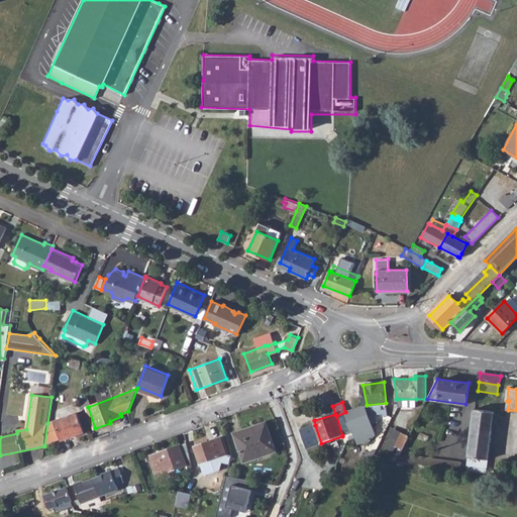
[(386,403),(367,405),(370,415),(376,414),(383,413),(388,412),(386,403)]
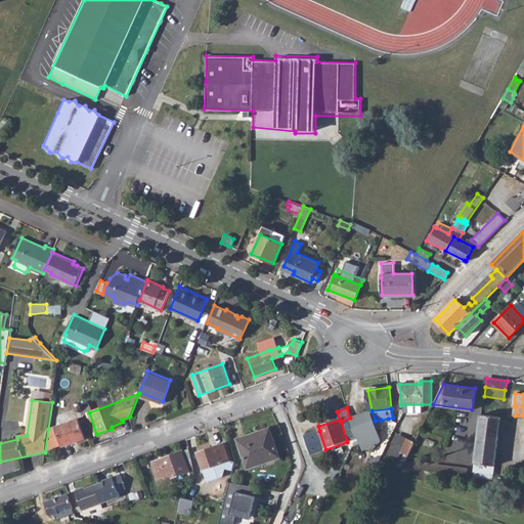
[(382,441),(378,431),(375,421),(372,410),(350,418),(357,438),(359,445),(362,451),(374,448),(382,441)]
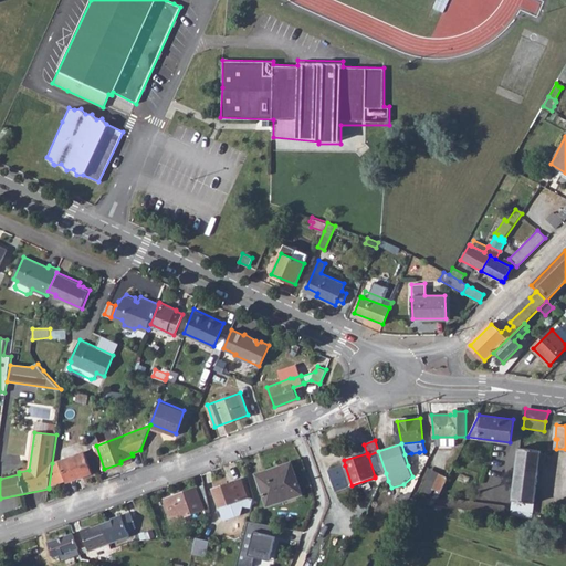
[(517,462),(512,510),(532,512),(537,470),(540,453),(541,450),(520,448),(517,462)]
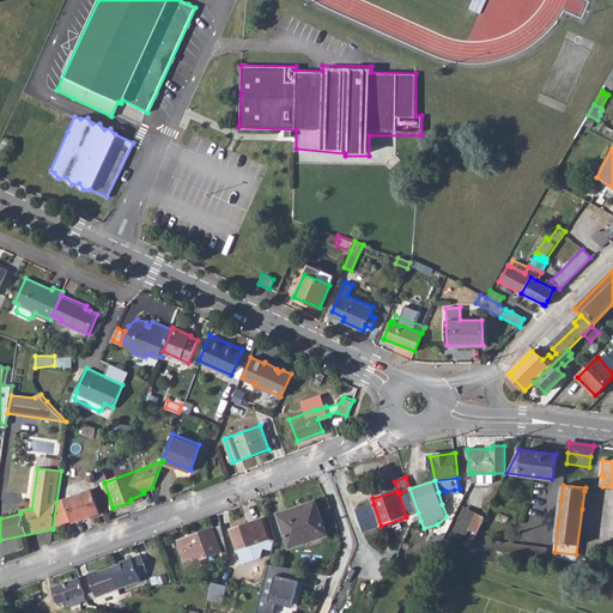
[(92,489),(56,502),(53,528),(72,520),(73,522),(101,513),(92,489)]
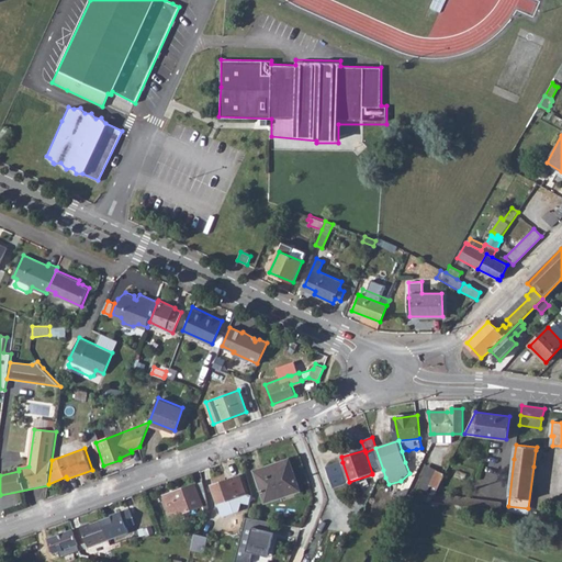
[(375,448),(366,452),(372,473),(375,472),(383,470),(375,448)]
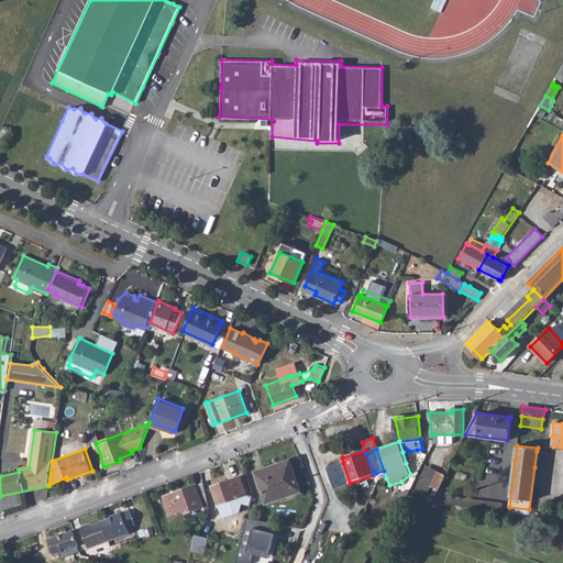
[(291,461),(286,462),(291,477),(296,475),(291,461)]
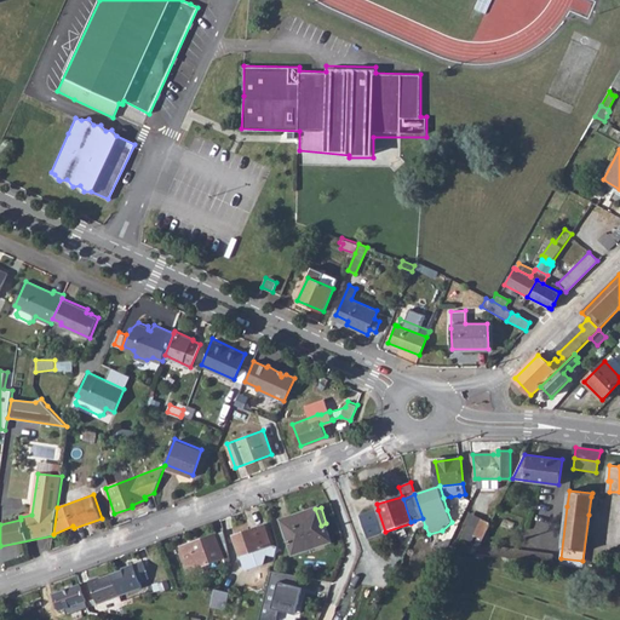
[(315,509),(282,520),(293,554),(332,541),(326,523),(321,526),(315,509)]
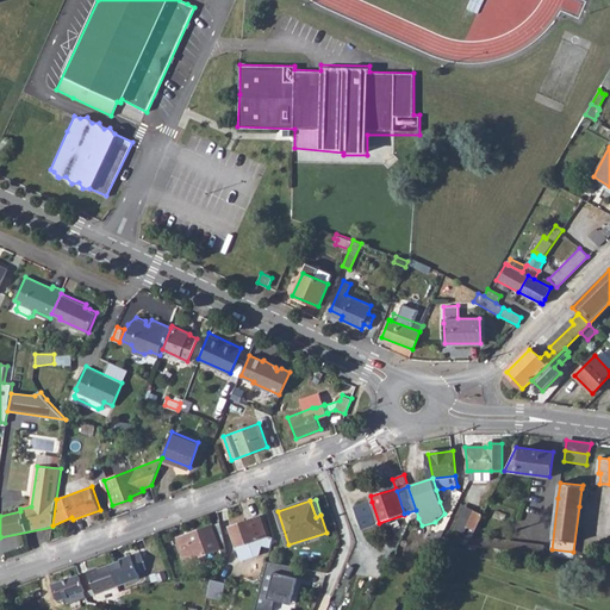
[(379,523),(372,502),(355,508),(362,529),(379,523)]
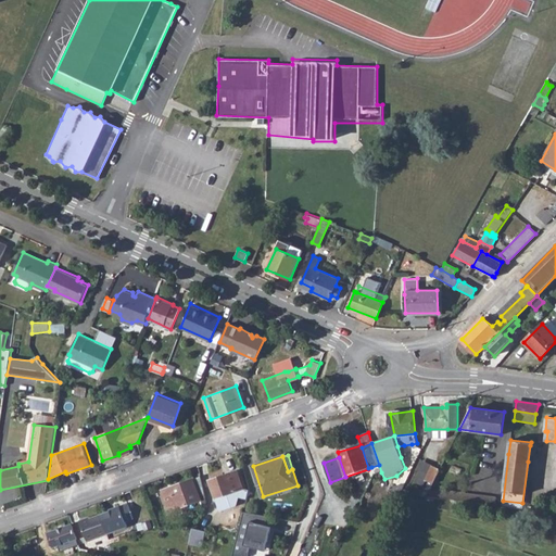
[(417,476),(433,483),(441,469),(425,462),(417,476)]
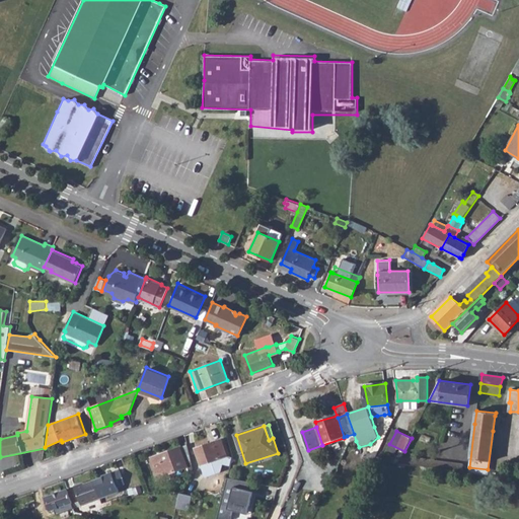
[(354,434),(347,436),(349,443),(356,441),(354,434)]
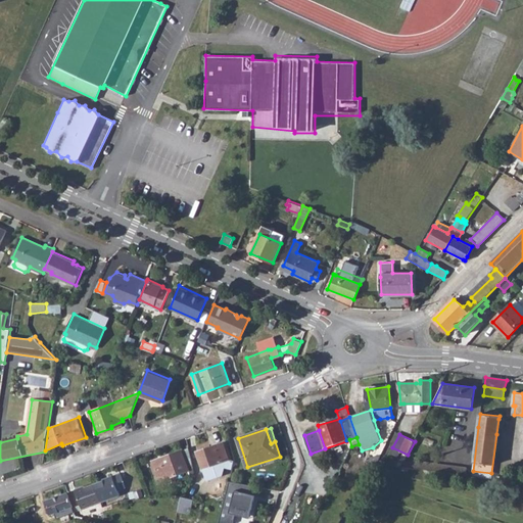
[(224,442),(198,450),(207,480),(217,477),(212,465),(230,460),(224,442)]
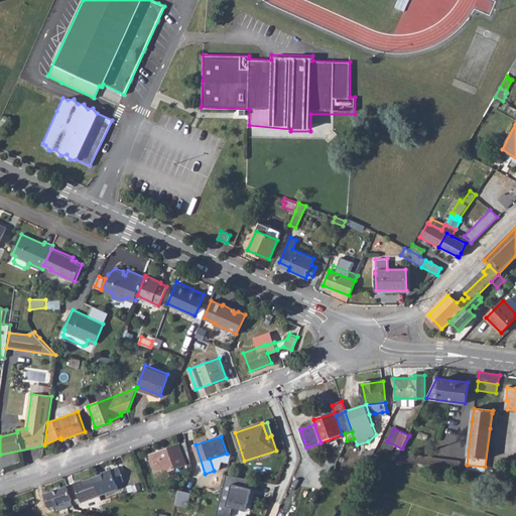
[(191,463),(187,442),(150,456),(157,475),(191,463)]
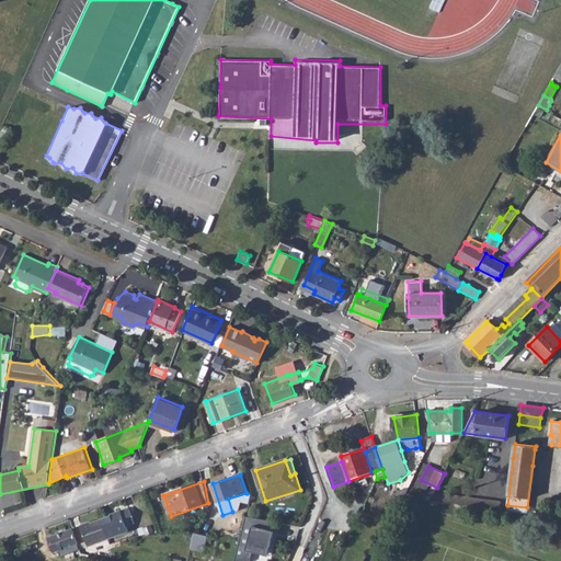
[(443,497),(442,502),(499,508),(500,501),(445,495),(443,497)]
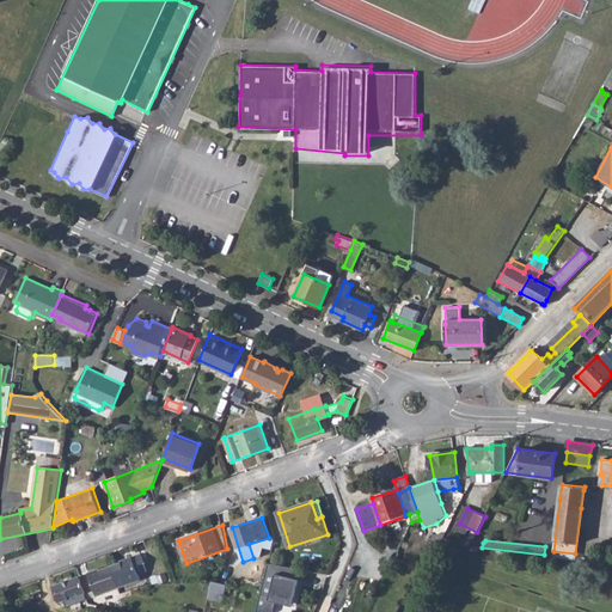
[(122,563),(111,567),(118,588),(140,580),(139,575),(147,571),(141,556),(133,558),(133,557),(121,562),(122,563)]
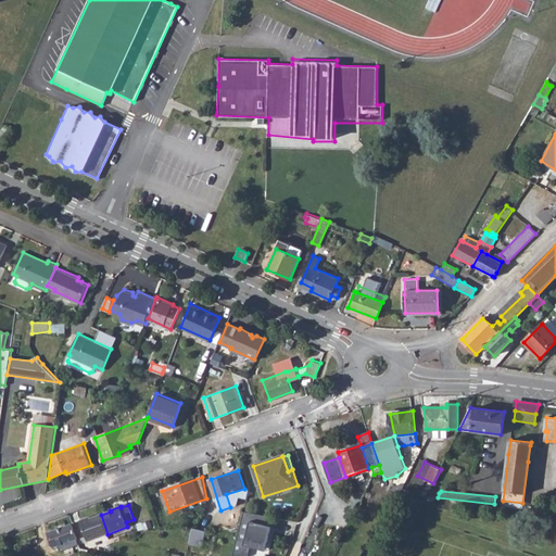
[(325,509),(318,525),(324,527),(331,512),(325,509)]
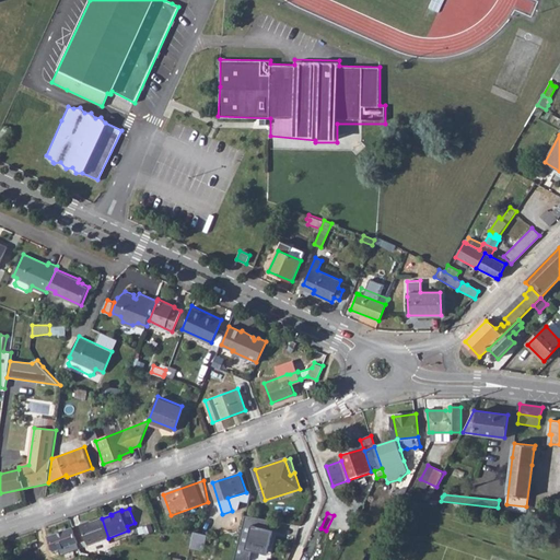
[(246,515),(234,559),(244,559),(245,559),(246,559),(249,559),(253,551),(260,552),(263,544),(270,546),(273,532),(269,531),(270,521),(246,515)]
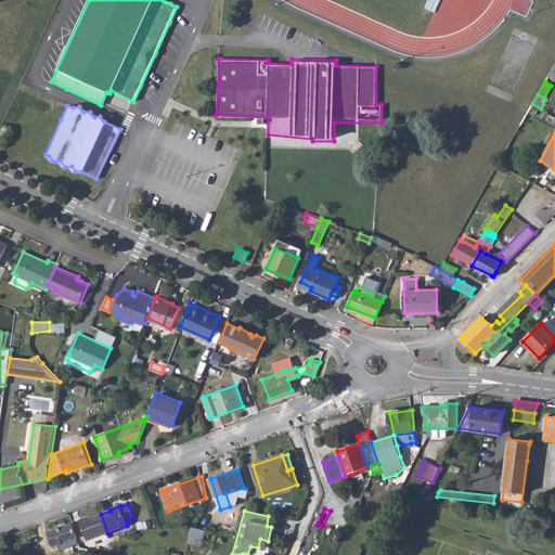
[(81,520),(73,524),(79,542),(81,541),(80,537),(86,536),(87,541),(107,533),(101,514),(91,517),(91,516),(80,519),(81,520)]
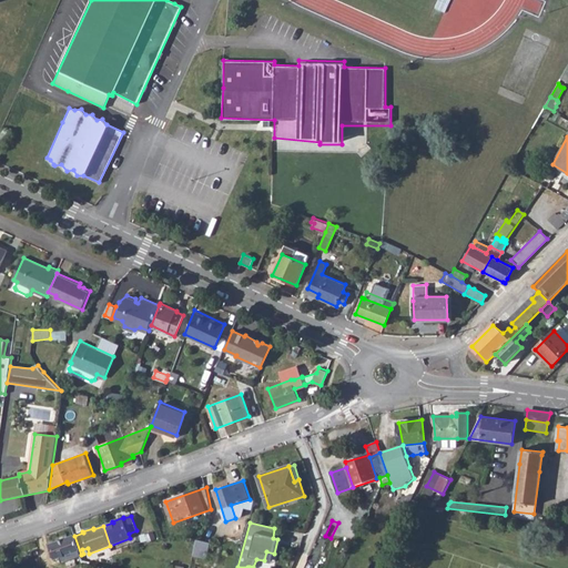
[(74,536),(74,535),(50,544),(56,559),(61,558),(62,564),(82,556),(81,555),(74,536)]
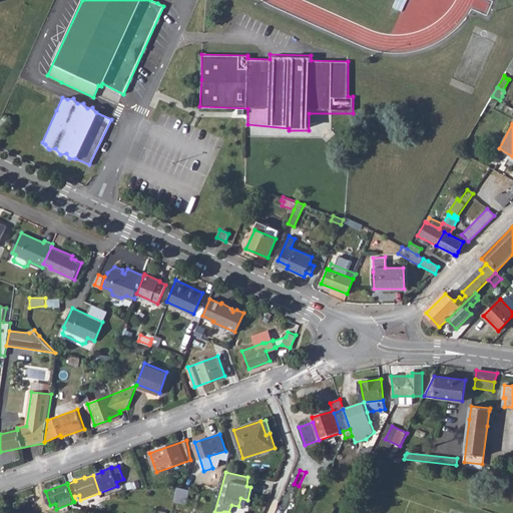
[(177,488),(174,502),(186,505),(189,490),(177,488)]
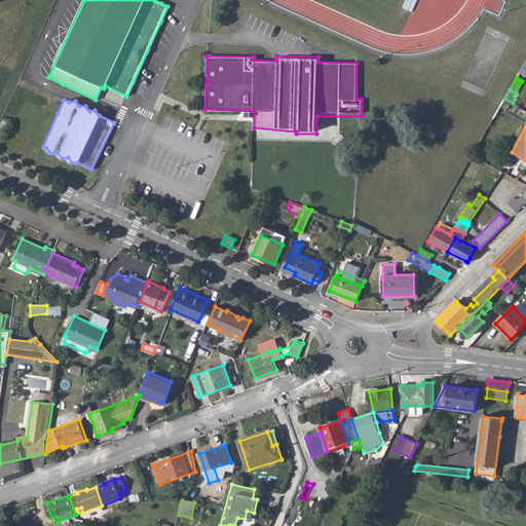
[(247,511),(245,519),(252,521),(254,513),(247,511)]
